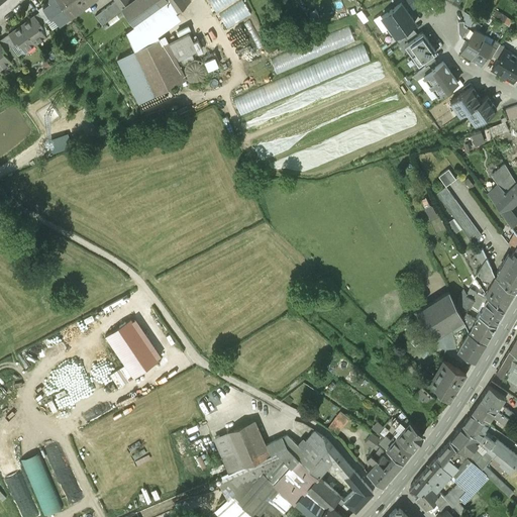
[(59,23),(69,15),(58,0),(48,0),(49,0),(42,5),(42,6),(50,16),(53,14),(59,23)]
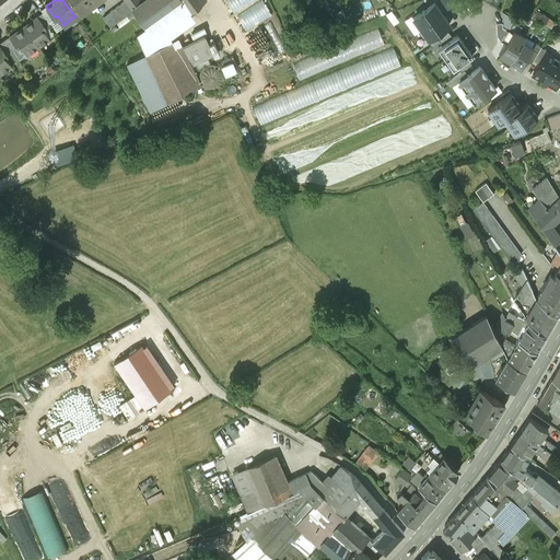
[(98,0),(62,0),(74,16),(76,18),(98,0)]
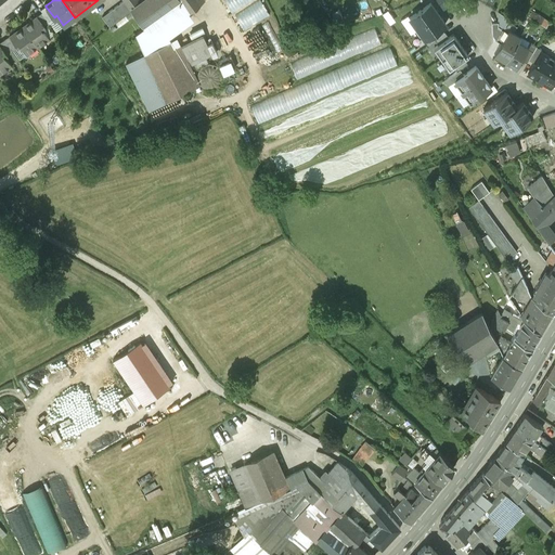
[(132,11),(125,0),(124,0),(103,15),(111,26),(132,11)]
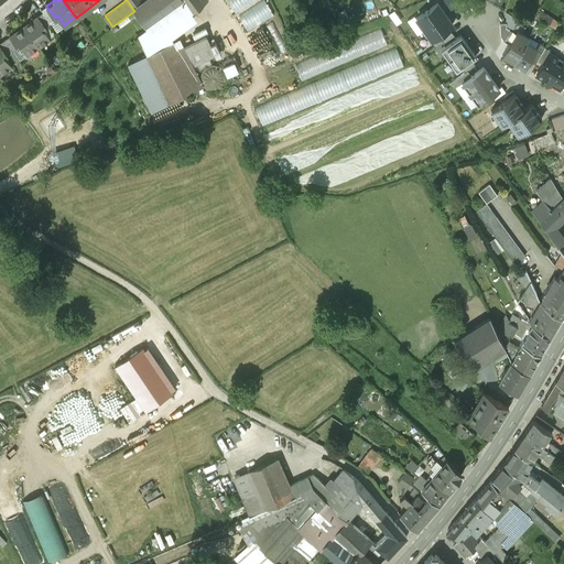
[(127,0),(134,11),(147,26),(183,0),(185,0),(193,11),(205,2),(203,0),(127,0)]
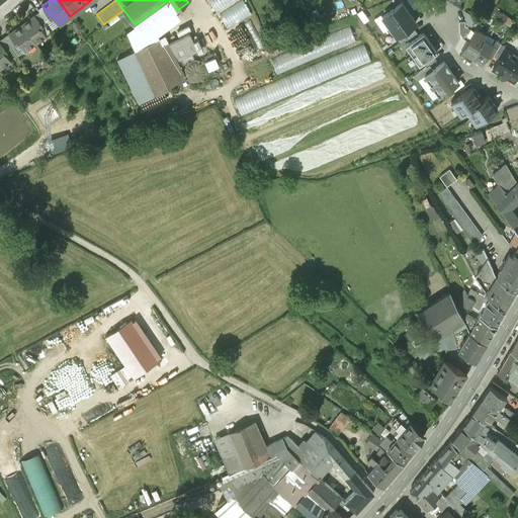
[(136,51),(159,39),(157,36),(178,19),(174,12),(177,10),(170,0),(168,0),(135,24),(125,30),(136,51)]
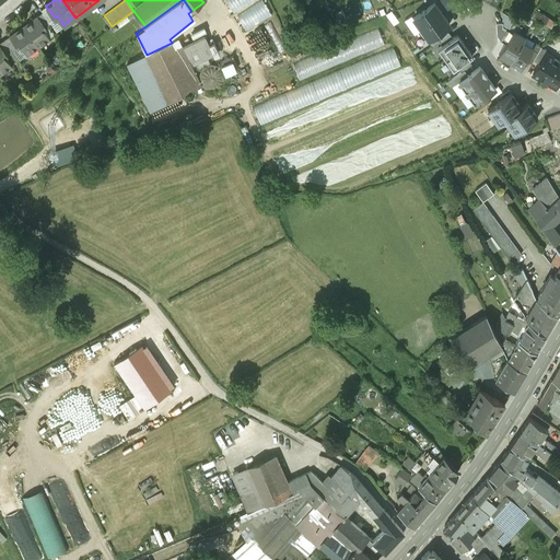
[(228,0),(233,11),(257,0),(228,0)]
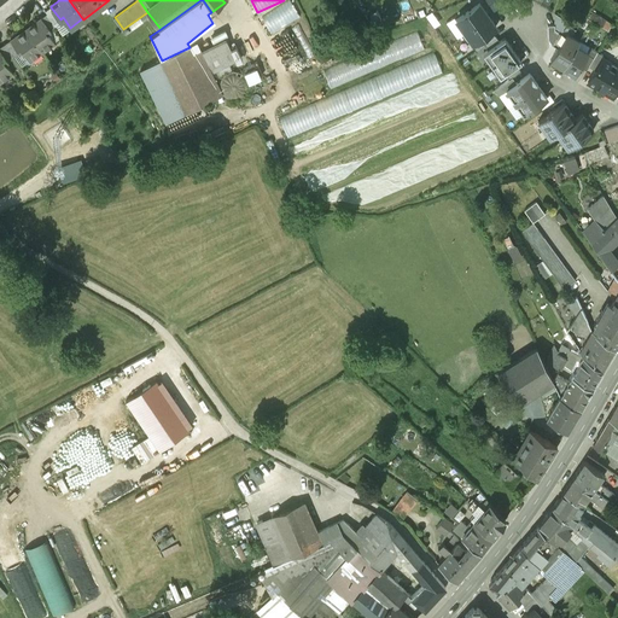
[(292,0),(289,0),(262,15),(272,31),(302,16),(292,0)]
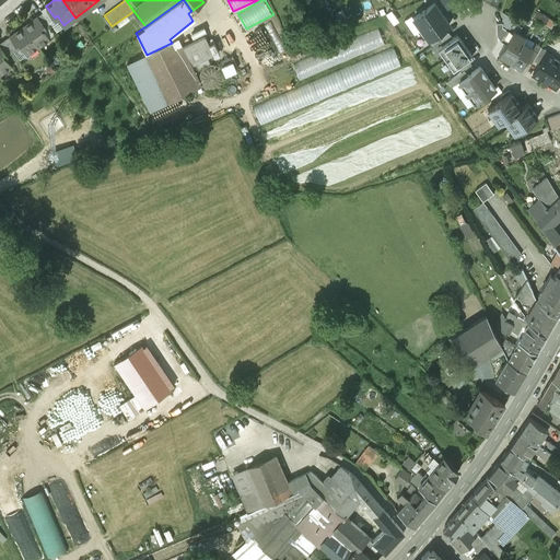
[(415,24),(419,31),(443,14),(434,2),(413,18),(417,23),(415,24)]
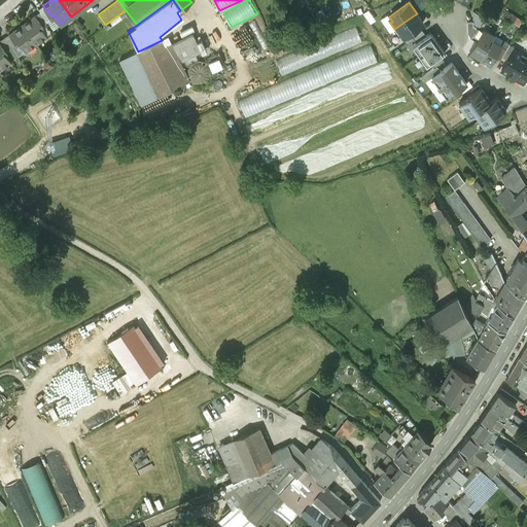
[(40,11),(46,21),(51,16),(43,6),(38,9),(40,11)]
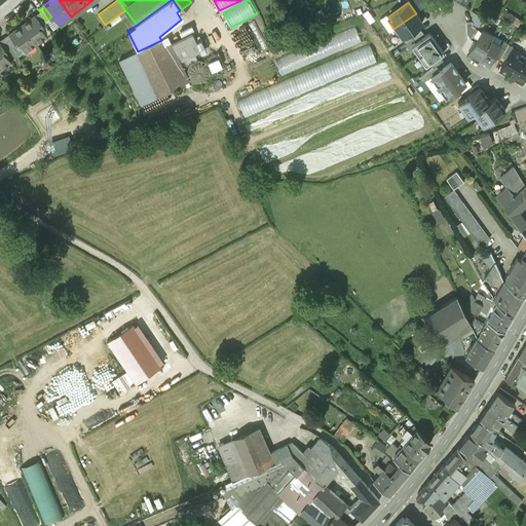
[(35,14),(42,26),(47,23),(46,21),(40,11),(35,14)]
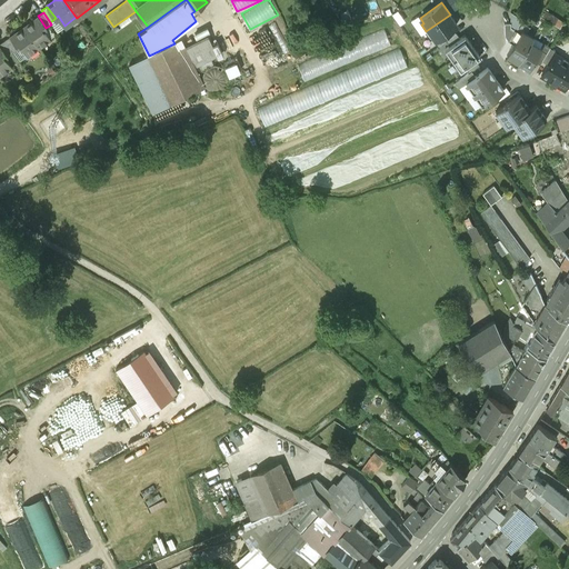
[(457,25),(450,15),(426,31),(430,37),(431,36),(435,40),(451,28),(457,25)]
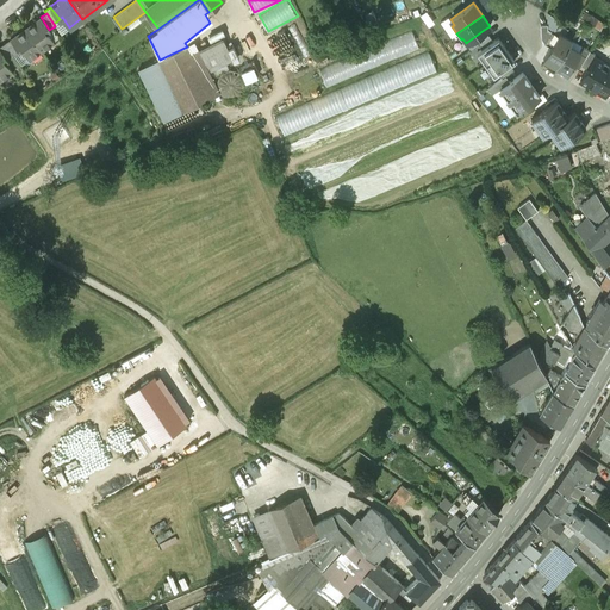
[(26,30),(42,51),(54,43),(47,32),(49,30),(41,17),(35,22),(36,24),(26,30)]
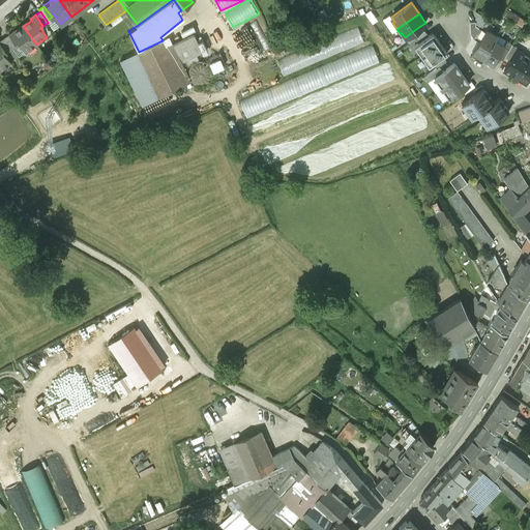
[(484,30),(475,25),(475,21),(469,22),(470,33),(472,37),(478,41),(484,30)]
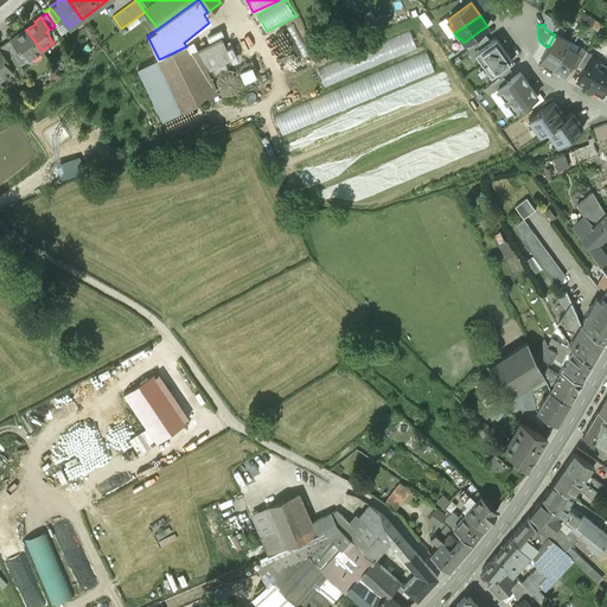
[(42,51),(26,30),(17,37),(16,34),(10,39),(19,51),(23,50),(30,59),(42,51)]
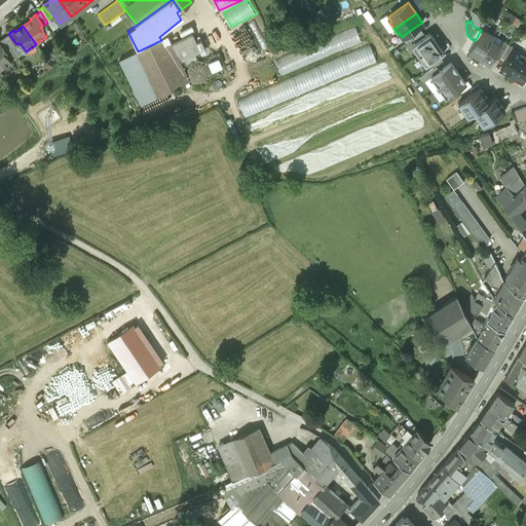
[(263,46),(267,44),(257,26),(253,28),(263,46)]
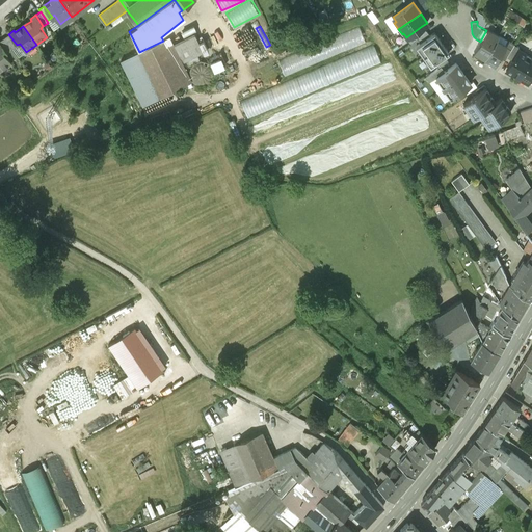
[(410,43),(416,38),(425,31),(422,26),(406,37),(410,43)]
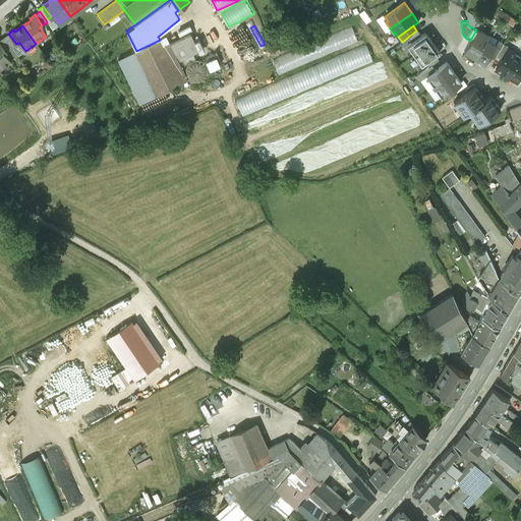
[(487,35),(477,27),(476,30),(470,41),(464,51),(474,57),(485,39),(487,35)]
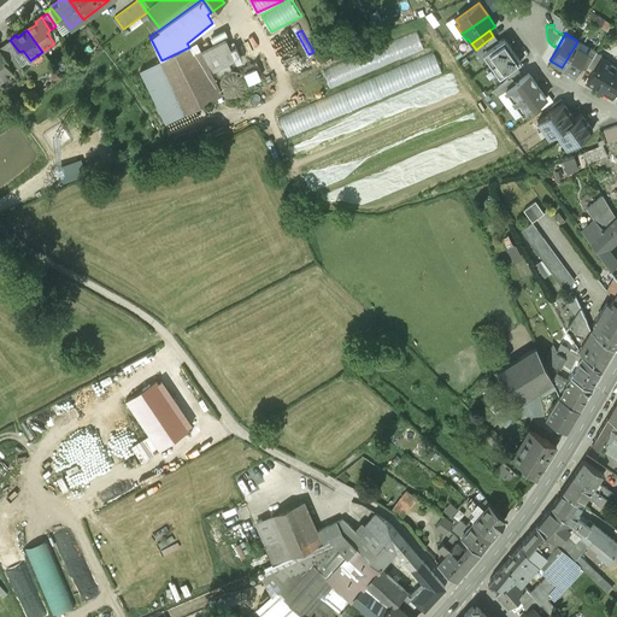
[(419,35),(323,66),(329,83),(425,52),(419,35)]
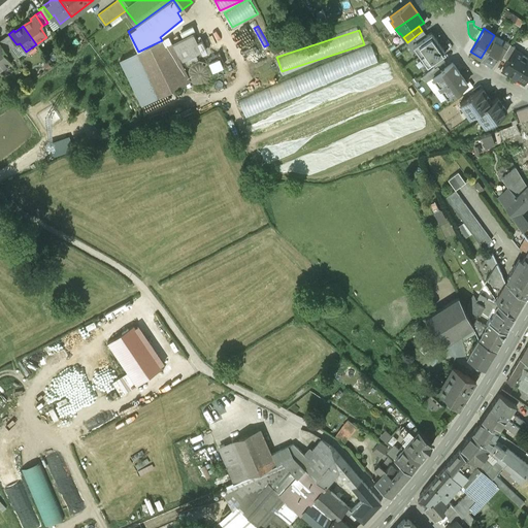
[(417,43),(427,36),(423,31),(422,31),(413,38),(417,43)]
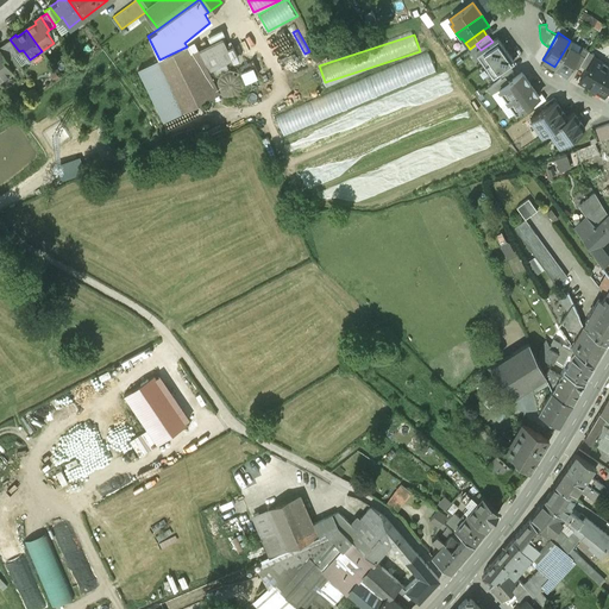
[(224,37),(200,49),(211,69),(234,57),(224,37)]
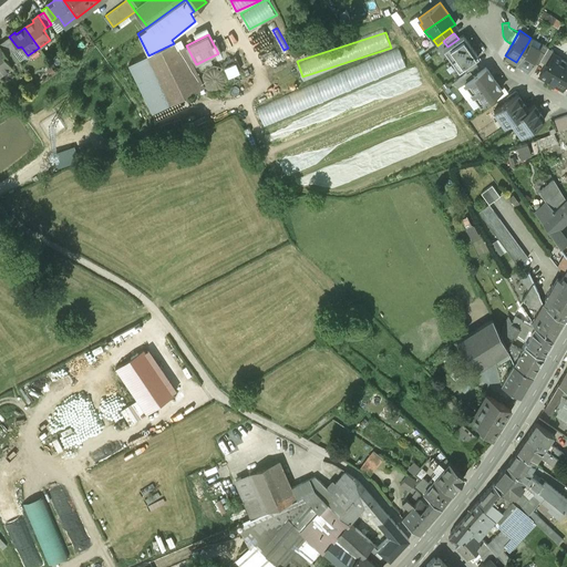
[(471,45),(463,35),(459,39),(447,47),(443,49),(451,60),(471,45)]
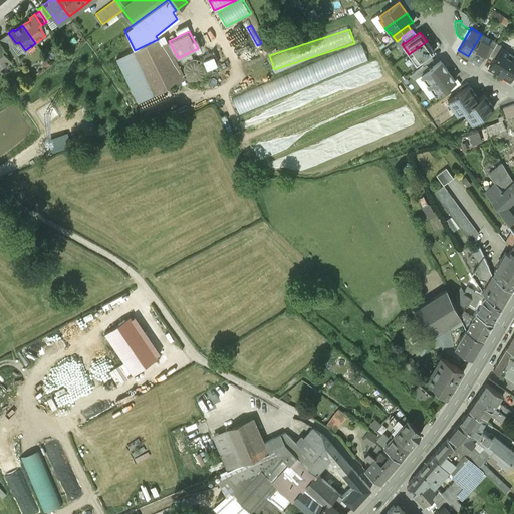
[(11,47),(16,43),(8,33),(3,36),(11,47)]
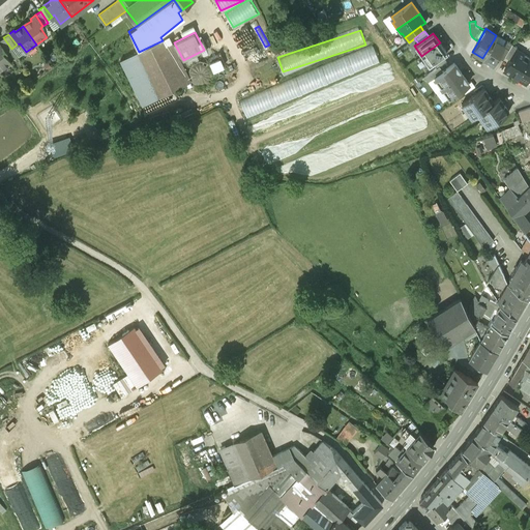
[(172,36),(163,40),(139,52),(159,97),(194,82),(183,60),(174,42),(172,36)]
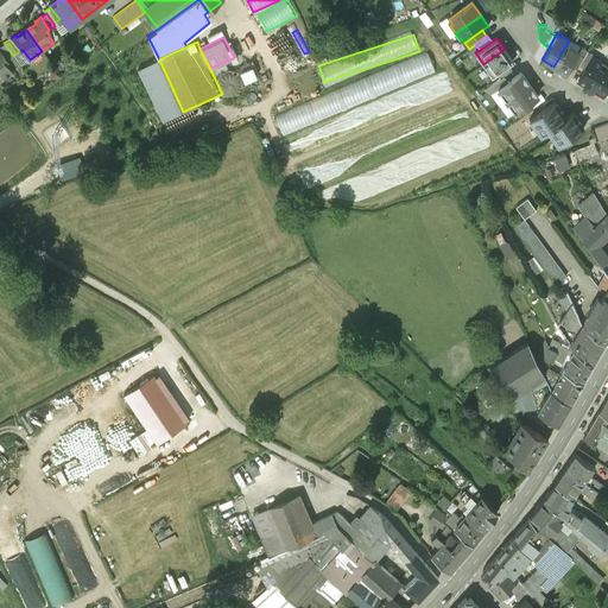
[(0,49),(7,59),(13,56),(4,43),(0,45),(0,49)]
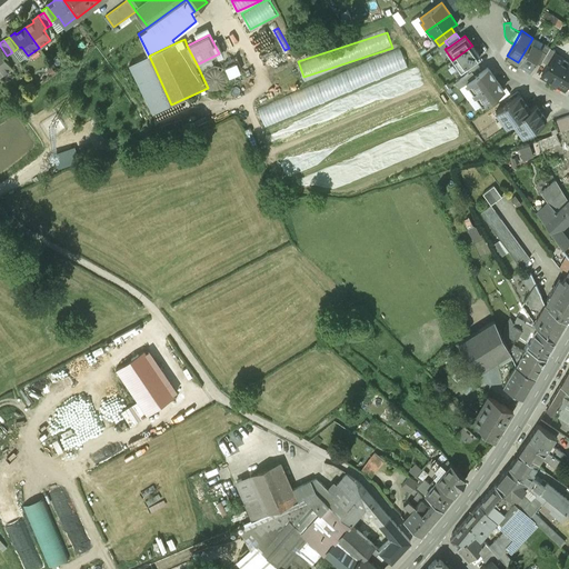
[(530,42),(518,62),(529,69),(533,61),(541,49),(530,42)]
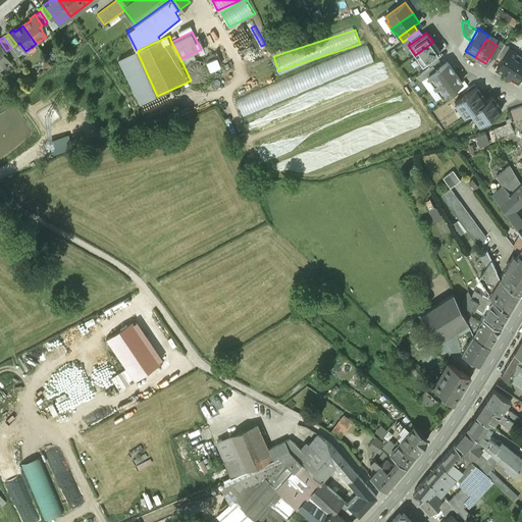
[(497,56),(505,44),(500,41),(497,45),(489,56),(494,59),(497,56)]
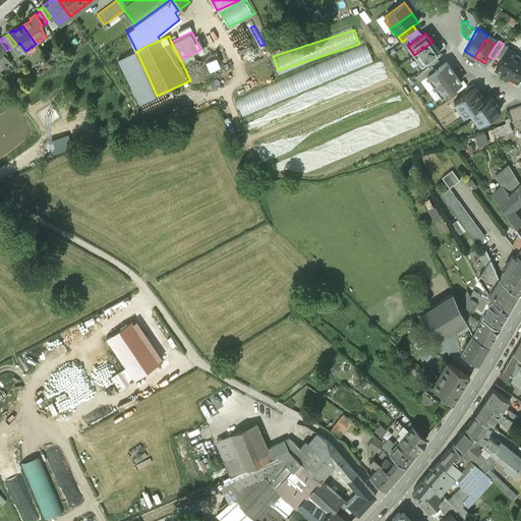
[(0,69),(10,62),(4,53),(6,51),(0,42),(0,69)]
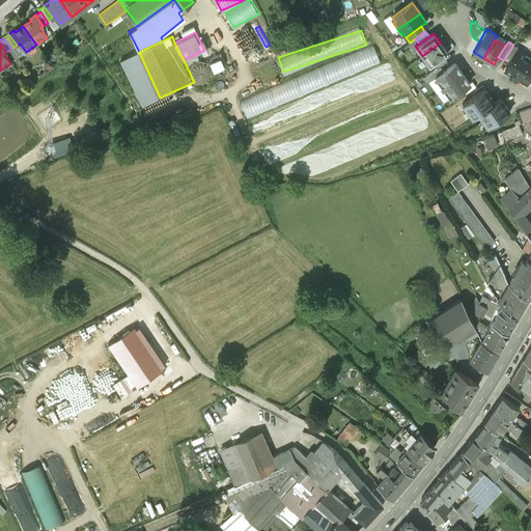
[(448,53),(441,43),(422,56),(429,66),(434,63),(443,56),(448,53)]
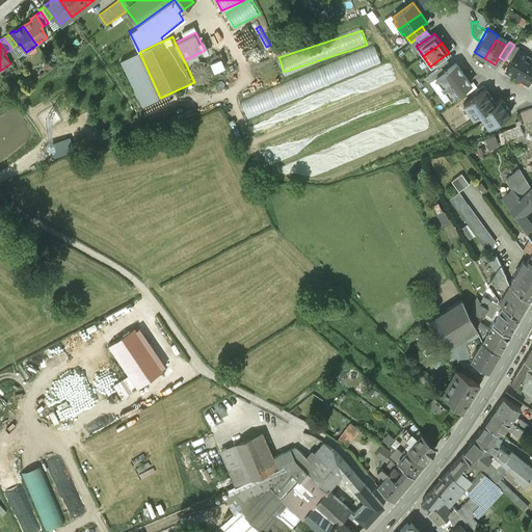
[(512,60),(519,50),(520,48),(514,45),(506,57),(512,60)]
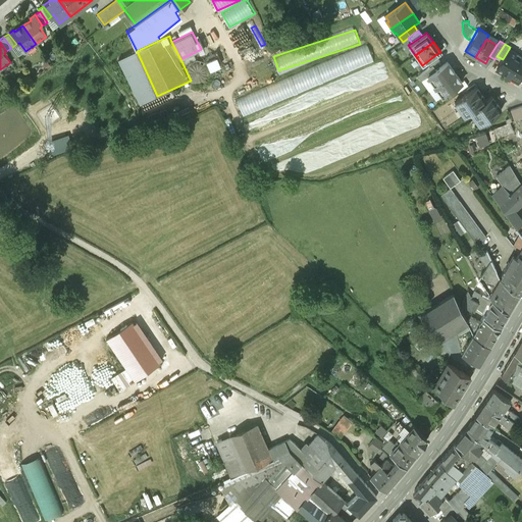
[(370,47),(236,94),(242,111),(376,64),(370,47)]
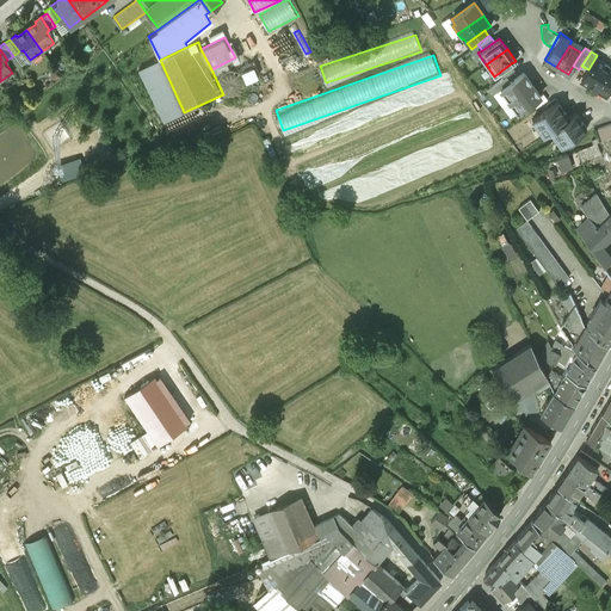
[(610,66),(596,57),(588,69),(581,81),(605,96),(610,86),(610,66)]
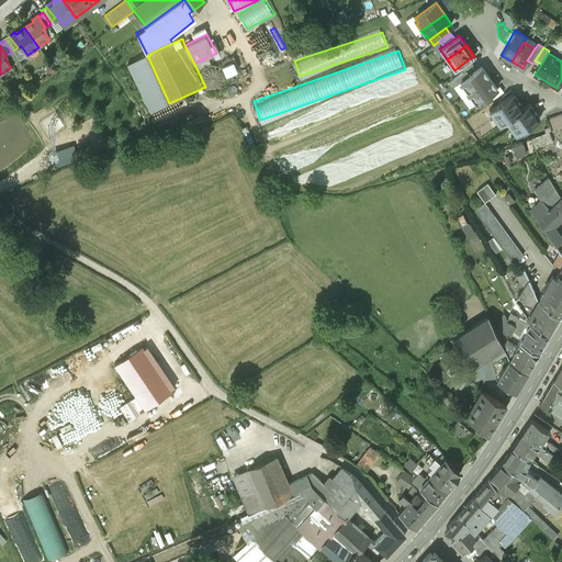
[(462,72),(465,70),(473,65),(469,59),(459,67),(462,72)]
